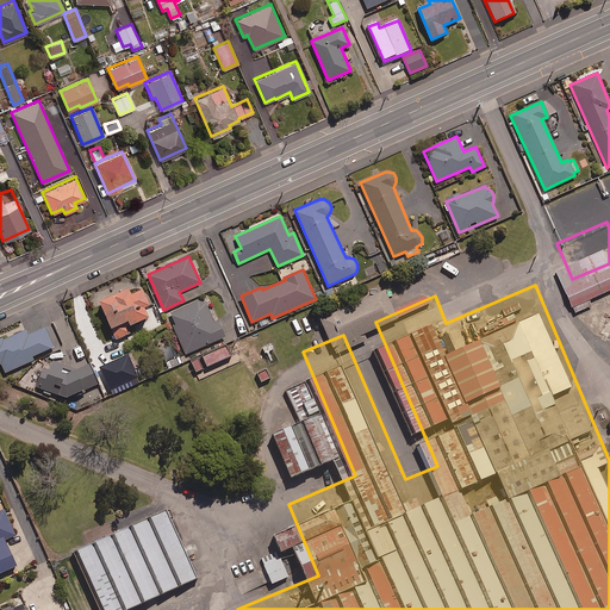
[(131,294),(129,290),(100,302),(116,340),(131,332),(128,325),(149,317),(144,306),(150,304),(143,288),(131,294)]
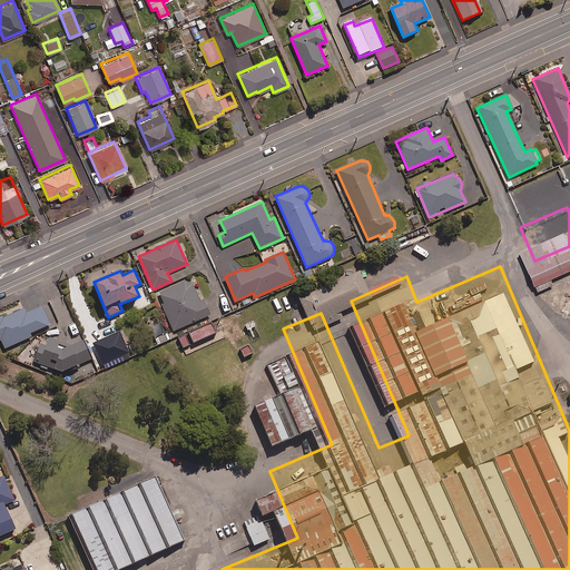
[(200,302),(190,279),(159,293),(164,304),(161,305),(173,331),(209,315),(204,301),(200,302)]
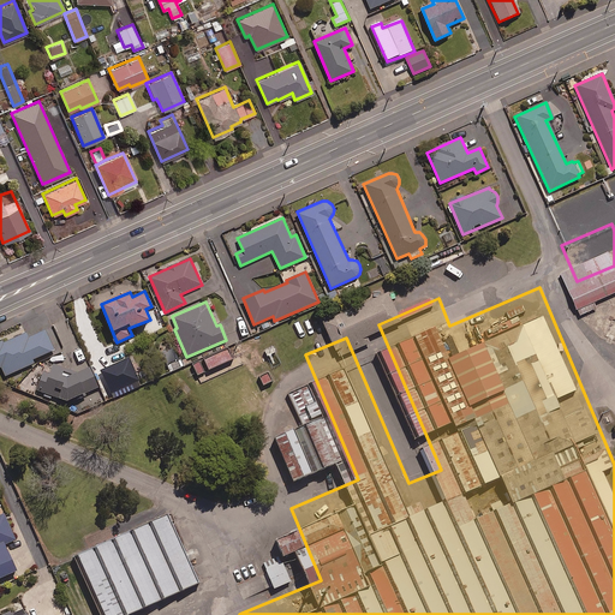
[(0,366),(1,366),(5,375),(35,363),(33,359),(54,350),(46,330),(28,338),(25,333),(3,342),(3,341),(0,341),(0,366)]
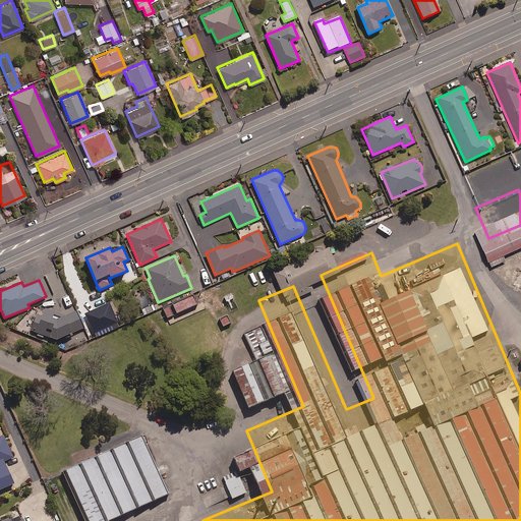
[(151,303),(147,294),(136,299),(140,308),(151,303)]
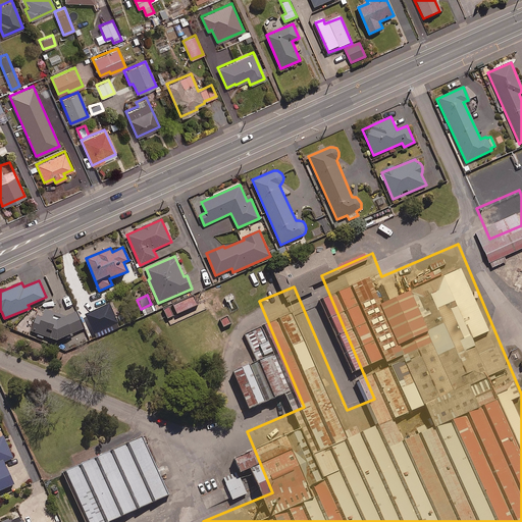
[(198,304),(194,296),(173,306),(177,313),(198,304)]
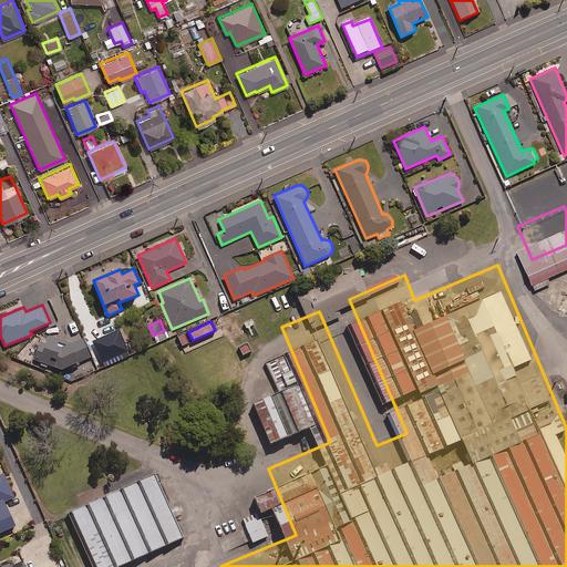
[(119,330),(93,341),(94,343),(89,346),(94,358),(100,356),(102,362),(127,351),(119,330)]
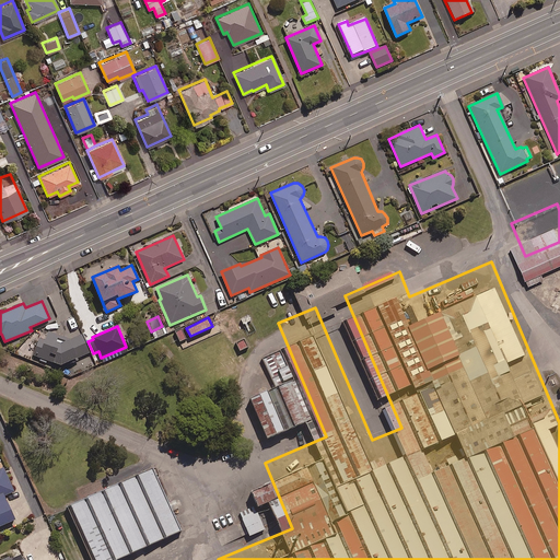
[(45,339),(39,337),(33,354),(61,364),(91,351),(81,329),(65,337),(48,330),(45,339)]
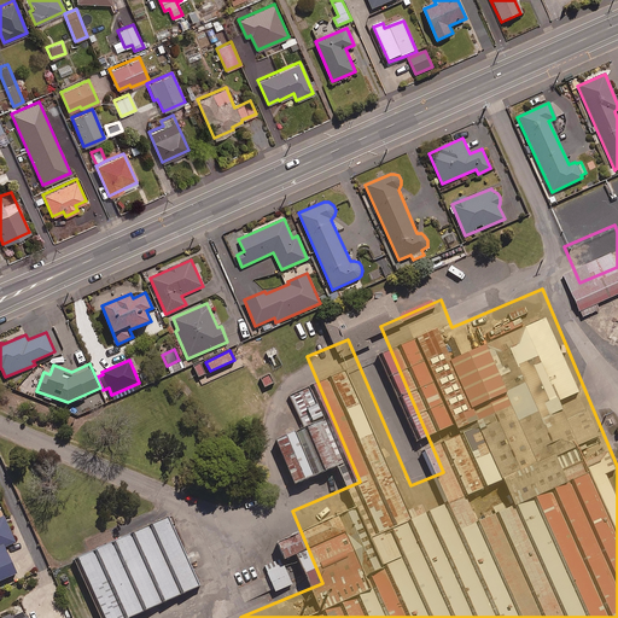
[(205,373),(202,363),(194,366),(198,377),(205,373)]
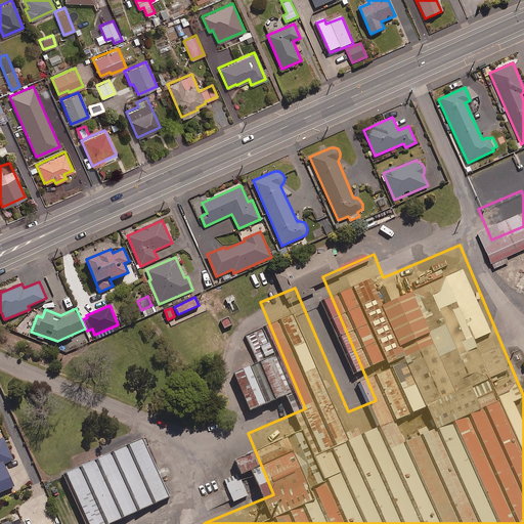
[(232,324),(228,315),(220,319),(223,328),(232,324)]
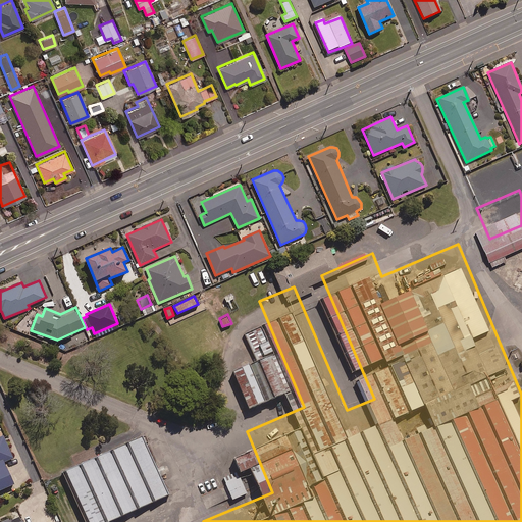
[(246,344),(230,350),(247,386),(261,380),(246,344)]
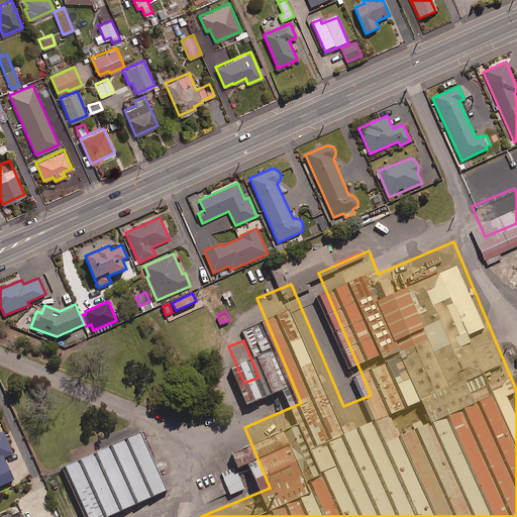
[(140,407),(59,442),(85,504),(167,469),(140,407)]
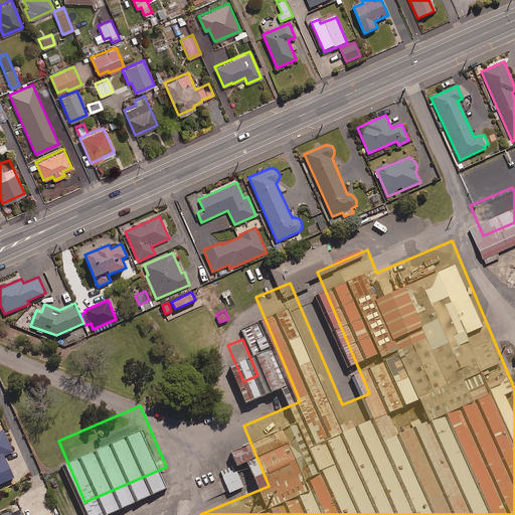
[(0,483),(13,478),(4,456),(13,452),(4,430),(0,432),(0,483)]
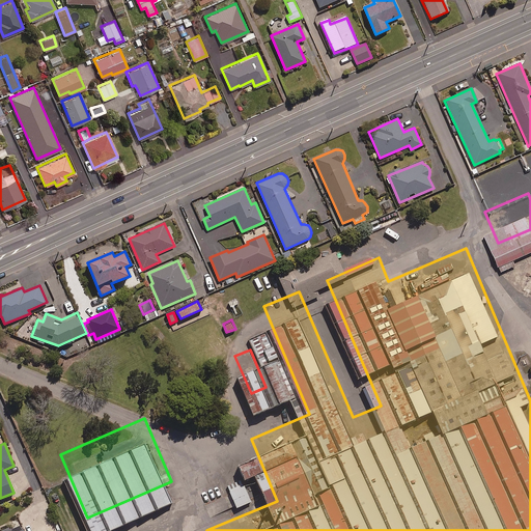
[(243,480),(228,486),(236,508),(251,502),(243,480)]
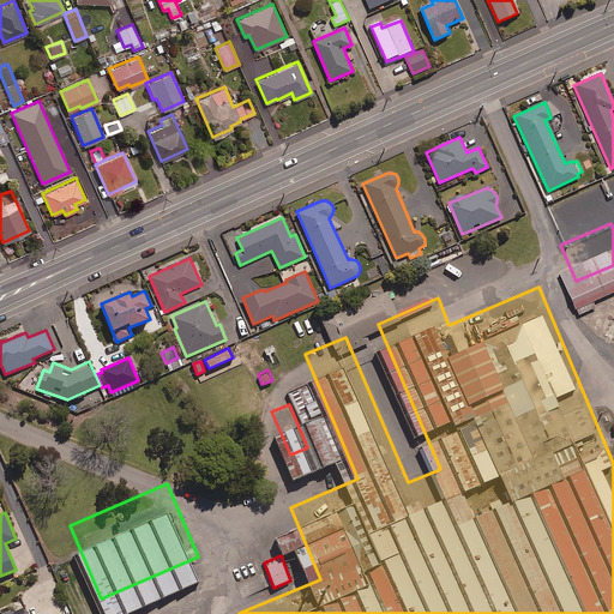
[(176,594),(136,612),(136,613),(178,613),(185,612),(176,594)]
